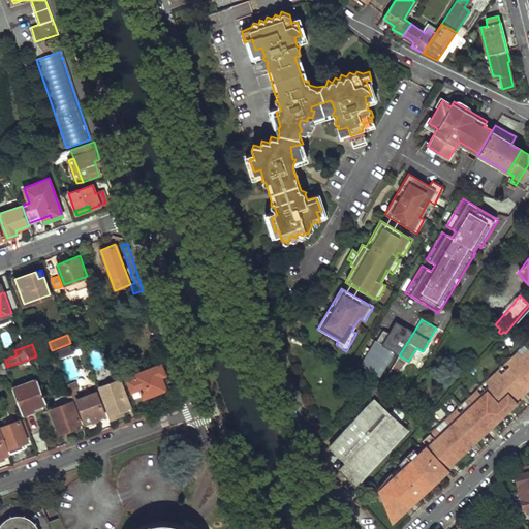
[(401,464),(377,487),(392,521),(447,470),(445,469),(527,395),(526,393),(528,389),(528,349),(527,347),(519,355),(515,352),(503,362),(506,365),(498,373),(495,370),(483,382),(486,385),(477,394),(474,390),(462,402),(466,404),(457,412),(454,409),(442,421),(444,424),(437,431),(434,428),(422,440),(425,443),(417,450),(412,446),(405,454),(401,464)]
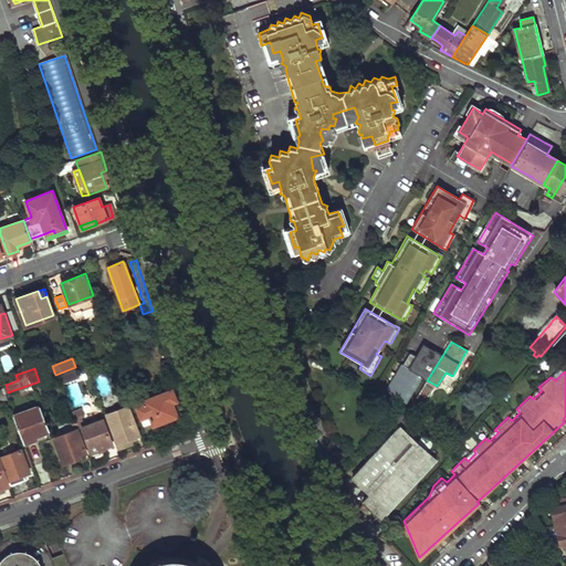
[(423,383),(417,394),(426,398),(432,388),(423,383)]
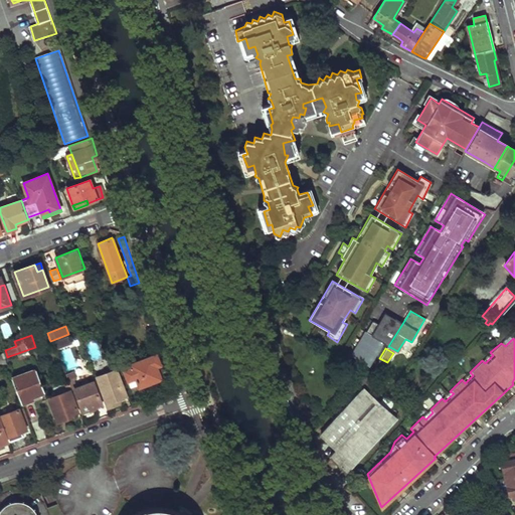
[(31,354),(29,349),(18,353),(20,358),(31,354)]
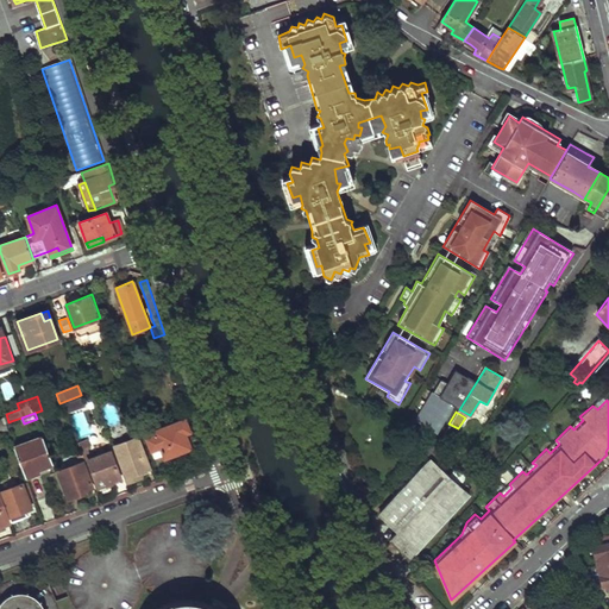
[(193,446),(183,418),(152,429),(155,435),(146,438),(156,463),(183,452),(182,450),(193,446)]
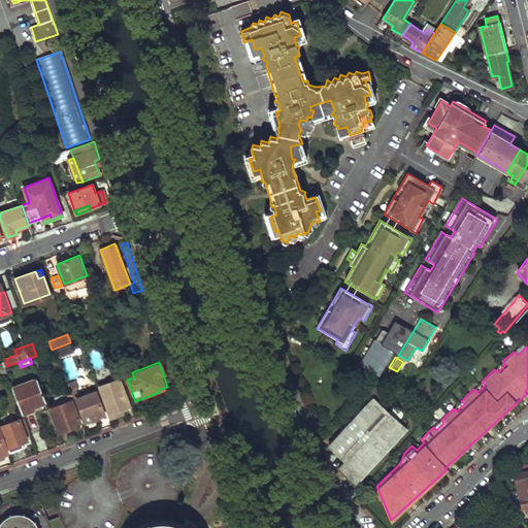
[(46,402),(37,378),(12,387),(23,414),(34,409),(33,407),(46,402)]
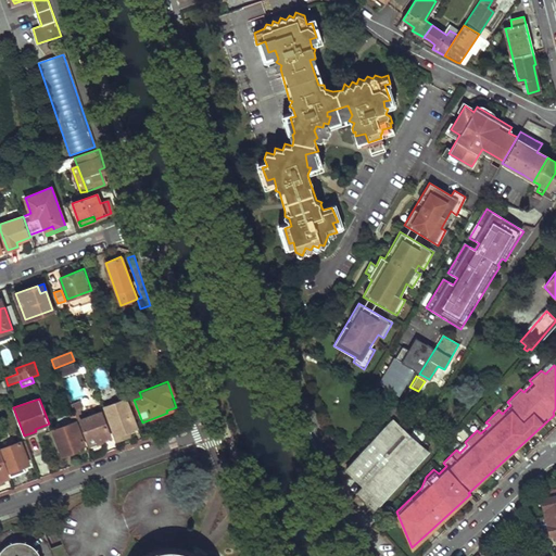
[(135,427),(124,399),(103,406),(112,429),(124,425),(126,430),(135,427)]
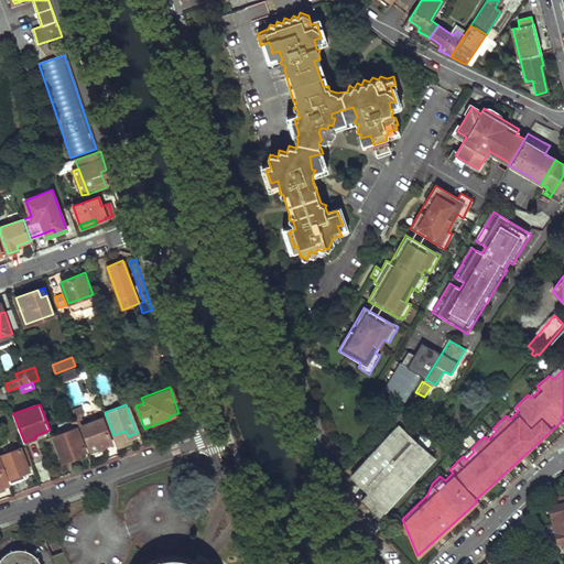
[(409,413),(400,409),(372,440),(380,446),(353,476),(369,494),(361,500),(368,507),(379,518),(434,458),(424,449),(430,442),(423,434),(421,435),(403,420),(409,413)]
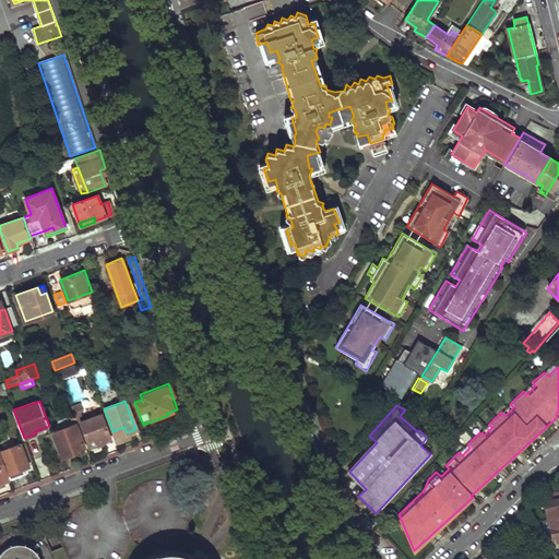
[(79,412),(74,413),(76,419),(78,423),(81,423),(90,448),(110,440),(100,415),(83,420),(79,412)]
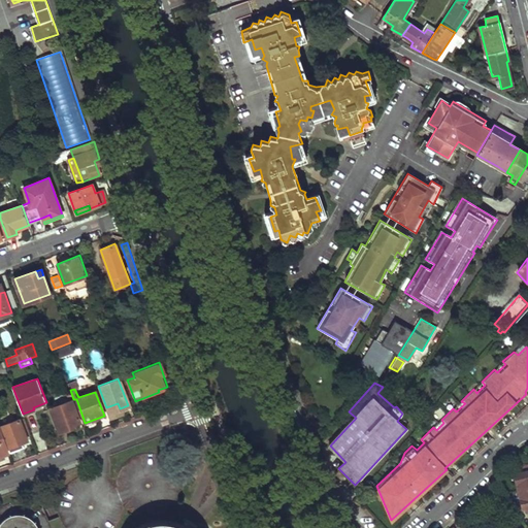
[(78,422),(71,400),(51,407),(59,432),(68,428),(68,426),(78,422)]
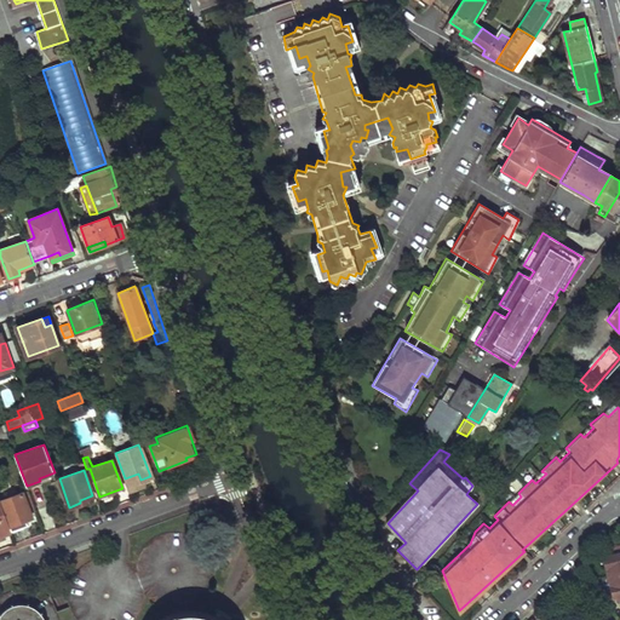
[(127,484),(141,480),(138,474),(125,478),(127,484)]
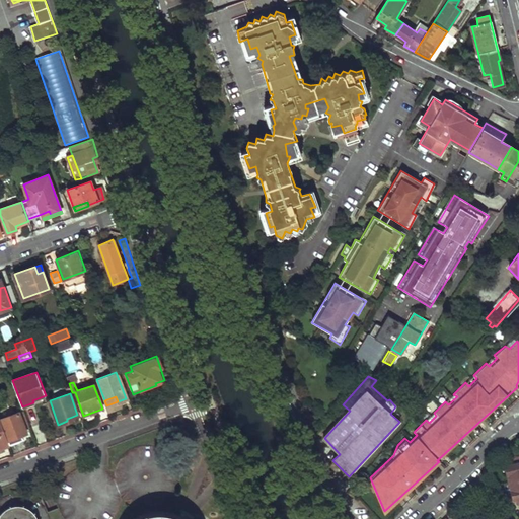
[(1,420),(11,446),(18,444),(16,437),(26,434),(19,414),(1,420)]
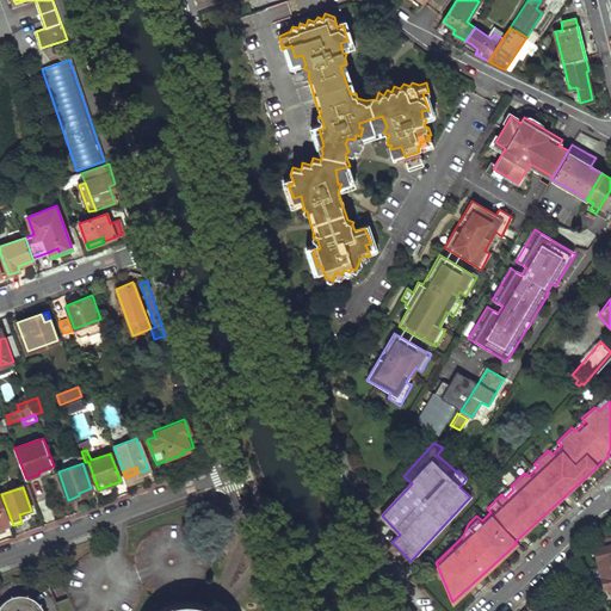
[(0,528),(11,524),(1,494),(0,494),(0,528)]
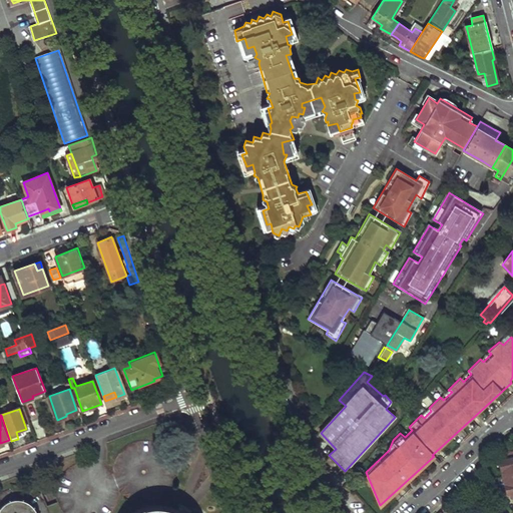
[(512,451),(500,455),(501,460),(499,461),(507,493),(509,493),(511,498),(512,497),(512,451)]
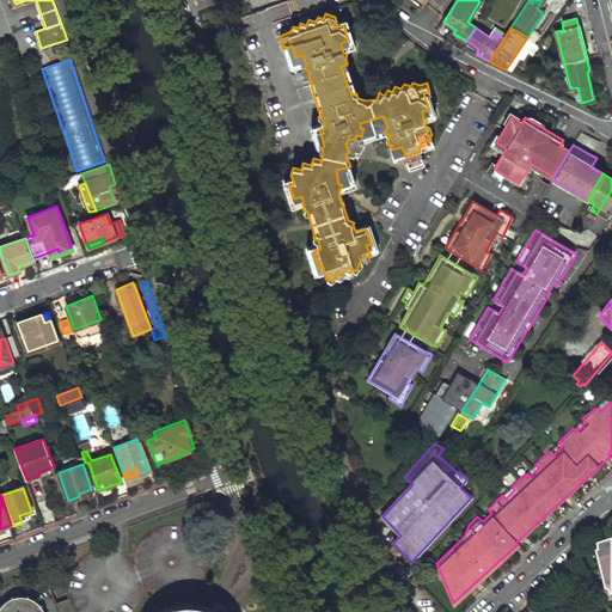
[(35,598),(30,597),(25,594),(20,594),(14,594),(10,595),(6,598),(1,601),(0,603),(0,611),(44,611),(44,610),(42,605),(38,601),(35,598)]
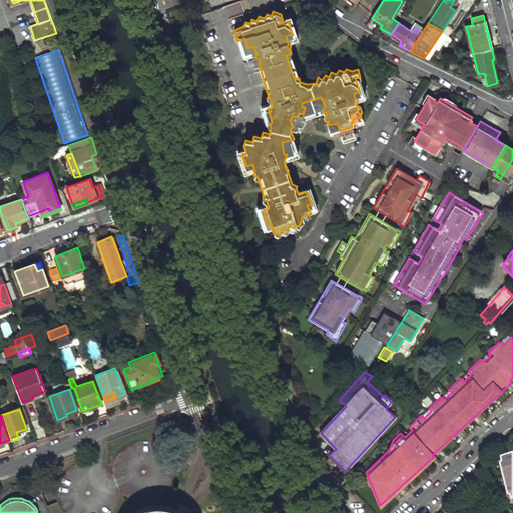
[(158,503),(152,504),(146,505),(140,507),(135,509),(130,512),(129,512),(185,512),(181,510),(176,507),(170,505),(164,504),(158,503)]
